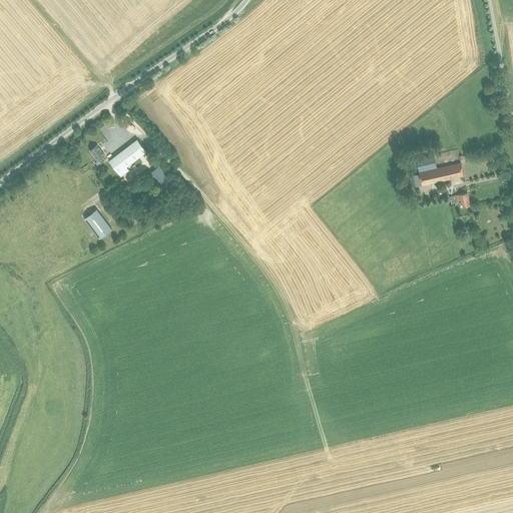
[(126,166),(146,151),(137,138),(109,160),(121,176),(129,170),(126,166)]
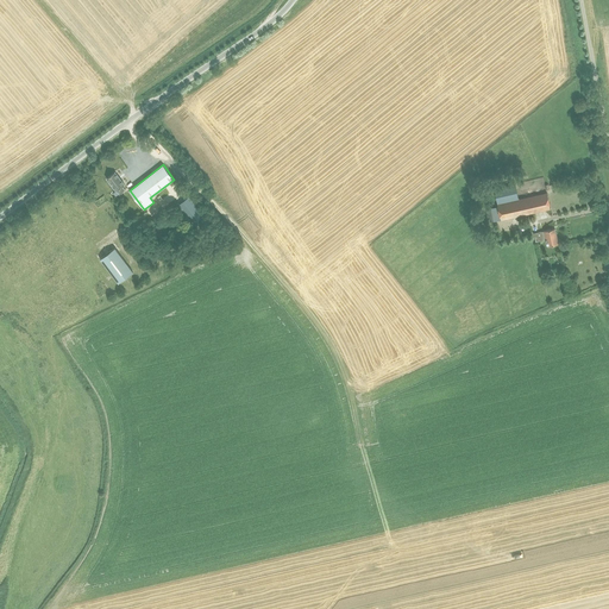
[(114,171),(106,179),(115,190),(117,190),(119,194),(125,189),(123,187),(125,184),(114,171)]
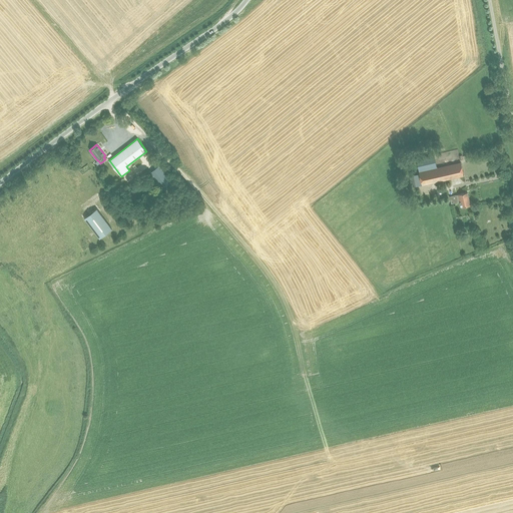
[(416,158),(419,171),(419,173),(411,175),(413,186),(464,175),(461,162),(437,167),(434,154),(416,158)]
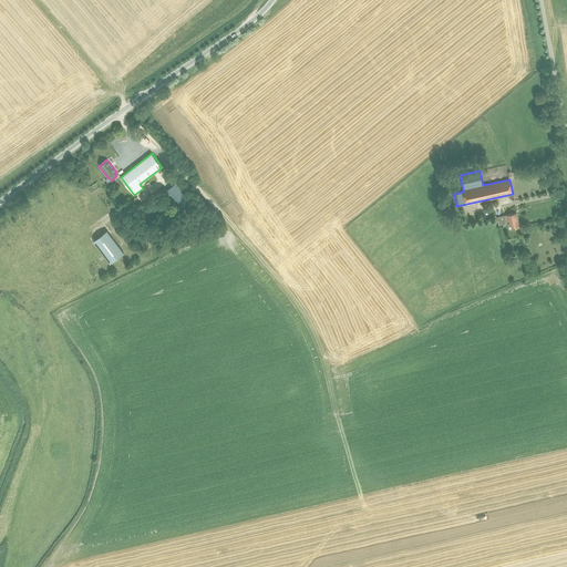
[(181,208),(189,200),(176,183),(166,189),(181,208)]
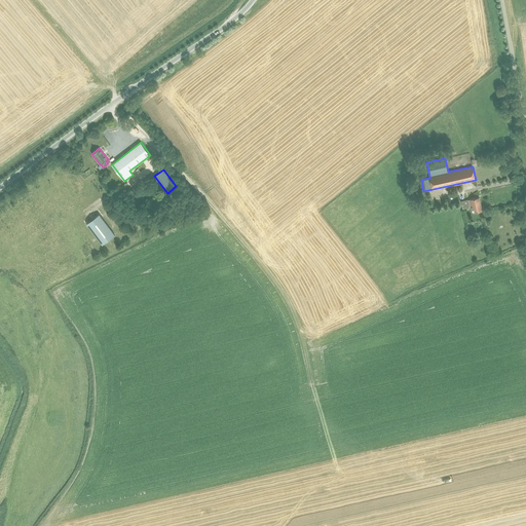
[(473,213),(482,211),(479,197),(460,201),(462,209),(472,207),(473,213)]
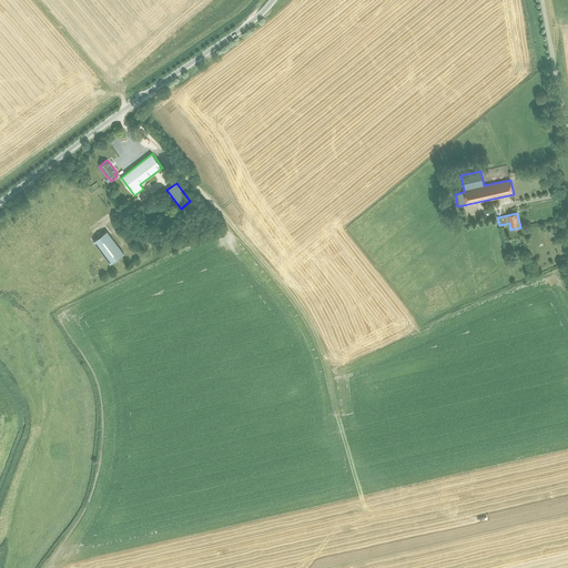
[(107,231),(93,242),(110,264),(124,254),(107,231)]
